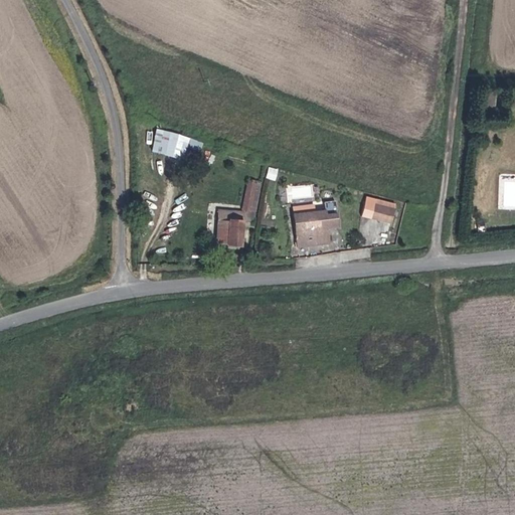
[(183,158),(188,135),(156,127),(151,150),(183,158)]
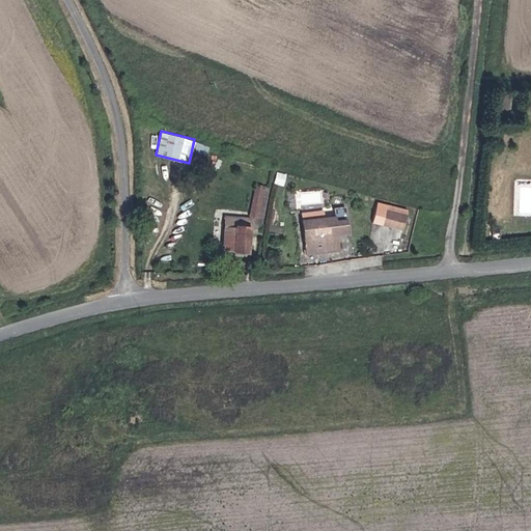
[(206,156),(211,146),(196,141),(193,150),(206,156)]
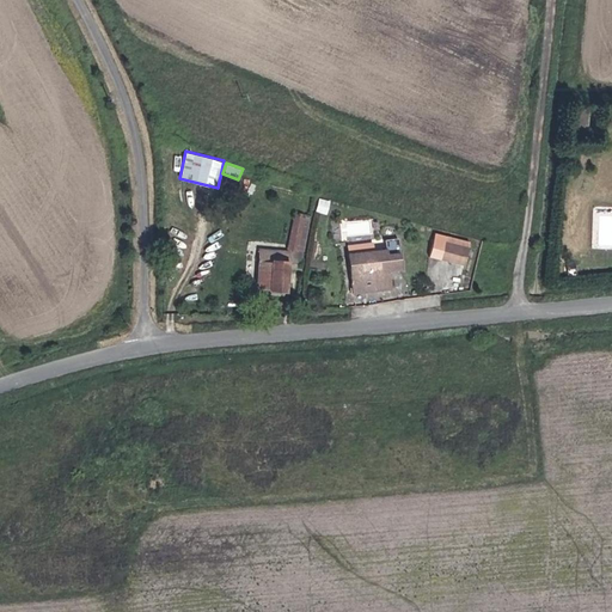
[(293,212),(289,249),(306,250),(310,213),(293,212)]
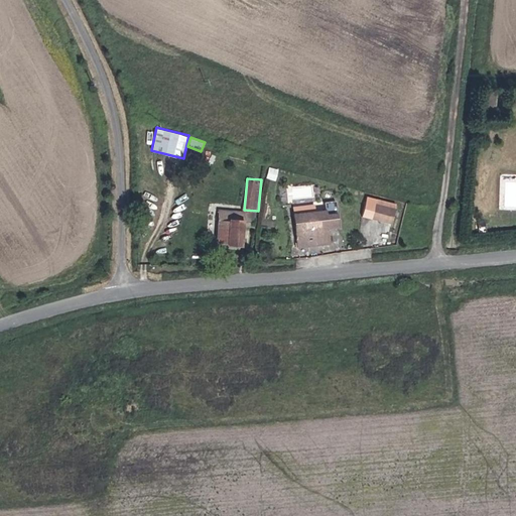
[(336,227),(344,225),(340,200),(328,202),(329,209),(299,214),(303,247),(338,242),(336,227)]
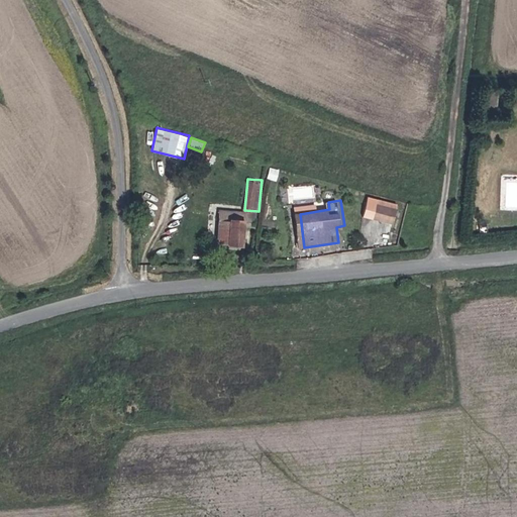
[(378,220),(397,225),(401,211),(381,206),(378,220)]
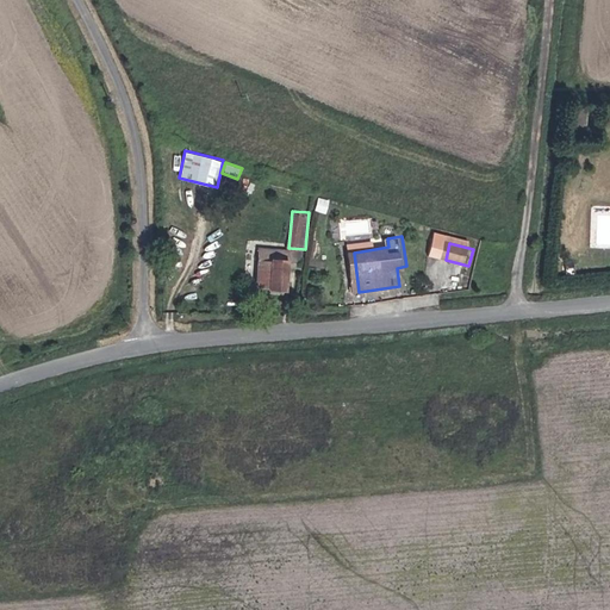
[(273,266),(287,265),(286,250),(257,251),(260,292),(273,291),(273,266)]
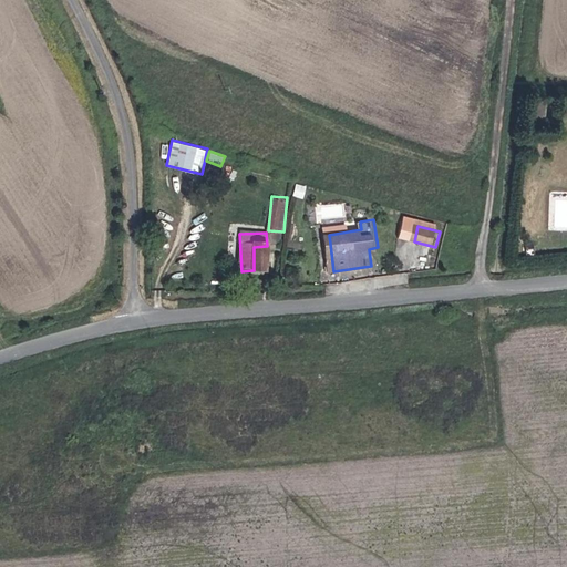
[(254,270),(268,270),(267,246),(254,247),(254,270)]
